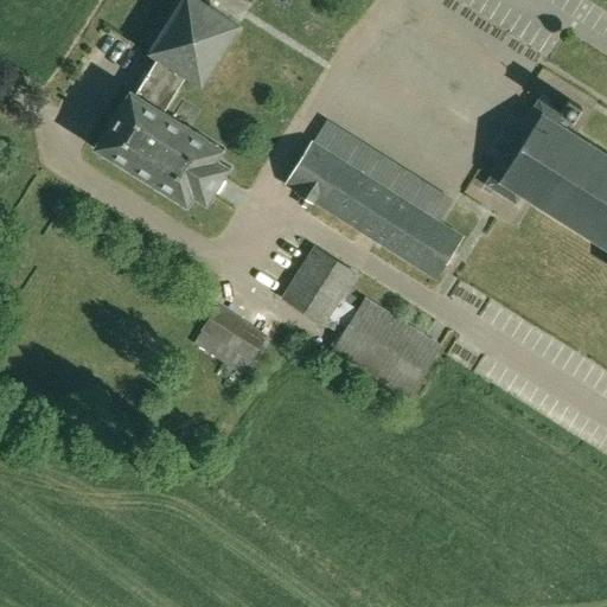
[(183,0),(149,52),(158,57),(135,93),(131,89),(94,147),(187,206),(193,197),(208,205),(231,167),(217,160),(224,148),(166,112),(187,77),(200,85),(238,25),(198,0),(183,0)]
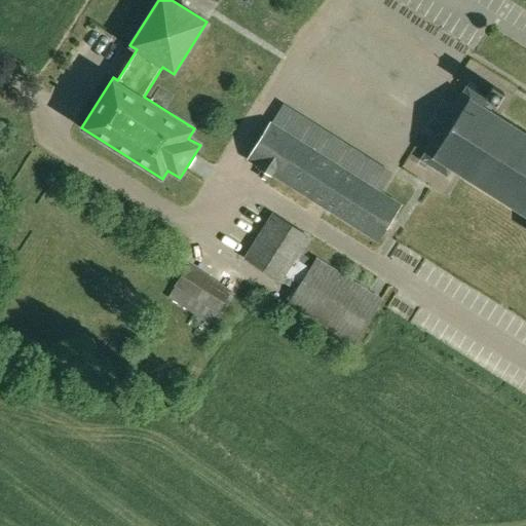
[(427,128),(437,135),(420,160),(448,179),(452,171),(525,217),(525,133),(490,111),(494,104),(497,106),(505,94),(493,86),(486,98),(467,85),(451,111),(441,105),(427,128)]
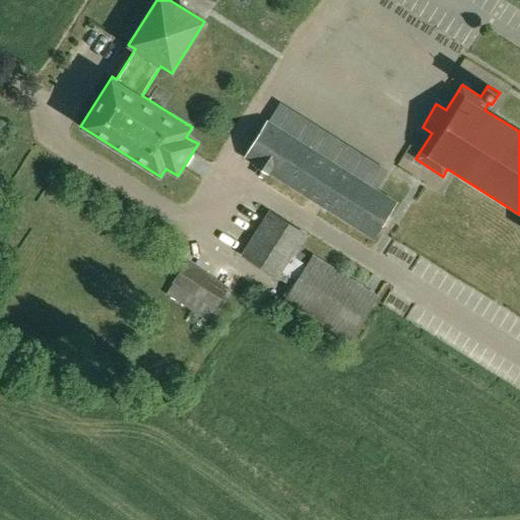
[(245,157),(373,239),(396,203),(267,122),(245,157)]
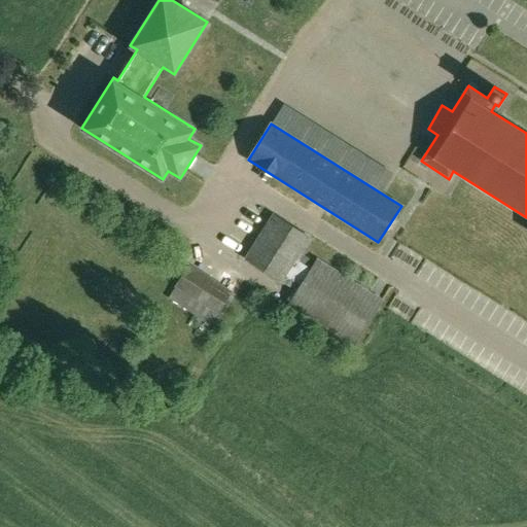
[(317,259),(311,268),(296,260),(311,238),(273,214),(246,258),(283,282),(286,277),(301,286),(289,303),(355,344),(382,301),(317,259)]
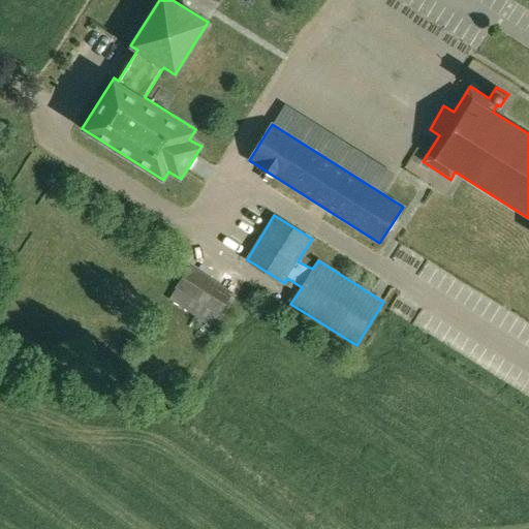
[(177,288),(219,314),(231,293),(189,268),(177,288)]
